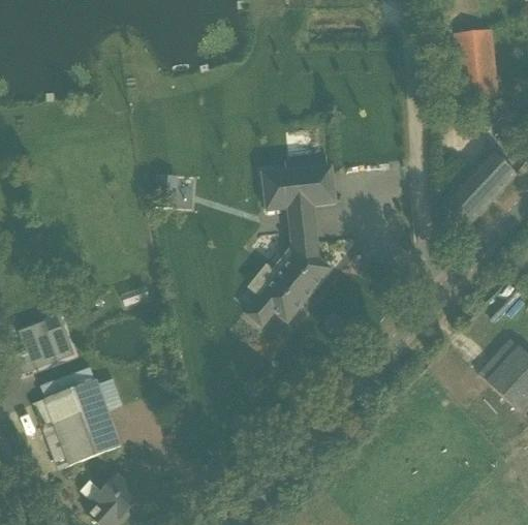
[(499,103),(497,83),(492,28),(454,32),(461,107),(499,103)]
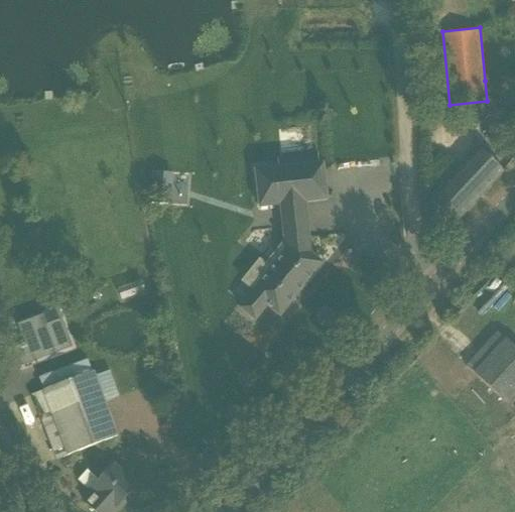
[(504,169),(503,168),(479,145),(430,197),(456,221),(504,169)]
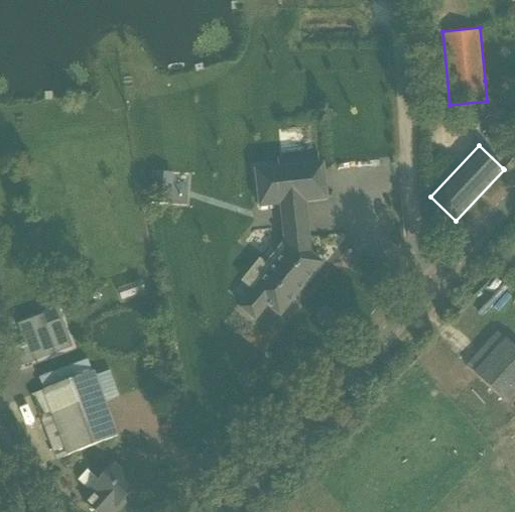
[(305,200),(328,198),(324,161),(256,168),(260,205),(281,203),(286,249),(241,305),(256,317),(268,303),(280,313),(324,261),(311,251),(305,200)]
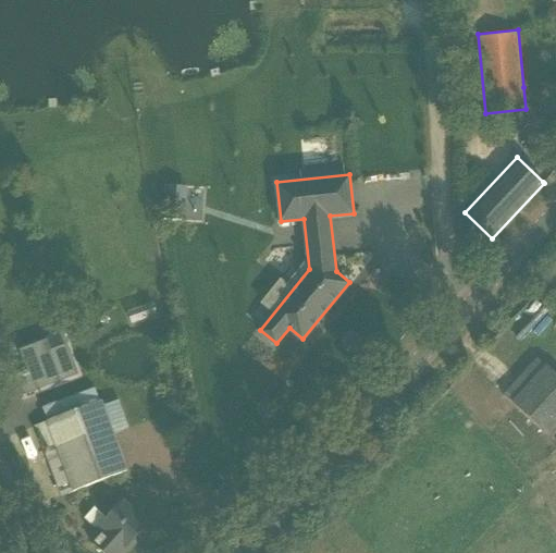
[(186,201),(164,199),(163,217),(185,218),(186,201)]
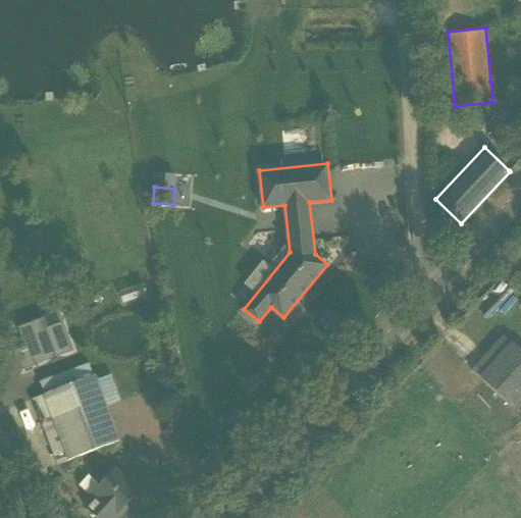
[(14,349),(21,367),(73,348),(63,321),(48,326),(44,316),(18,325),(25,345),(14,349)]
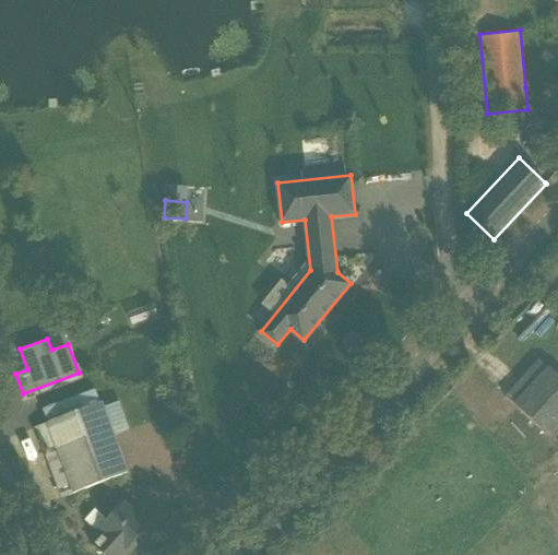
[(557,374),(548,365),(539,357),(506,394),(513,401),(514,401),(551,436),(557,428),(557,374)]
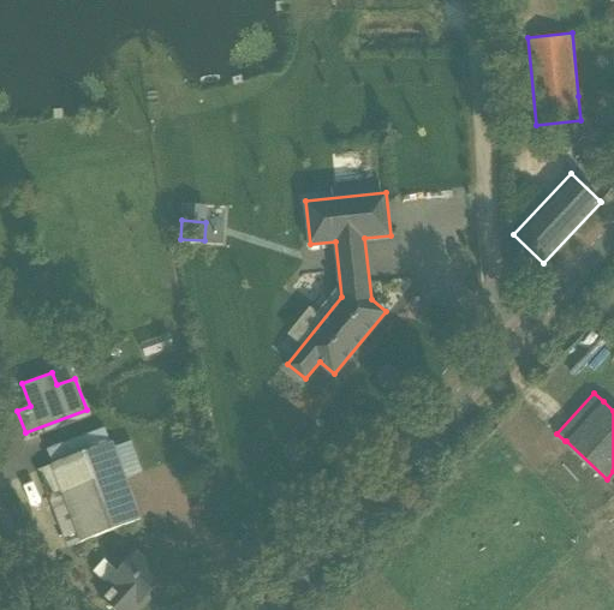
[(69,545),(142,518),(113,441),(108,442),(103,426),(48,447),(54,462),(40,468),(69,545)]
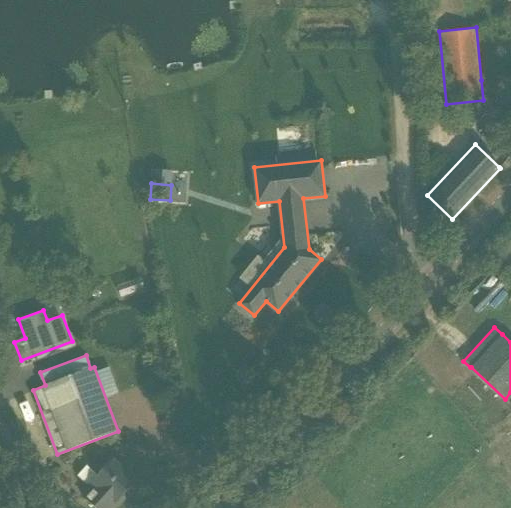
[(78,474),(91,485),(81,495),(95,507),(116,507),(128,496),(124,492),(136,480),(113,459),(110,462),(98,452),(78,474)]
